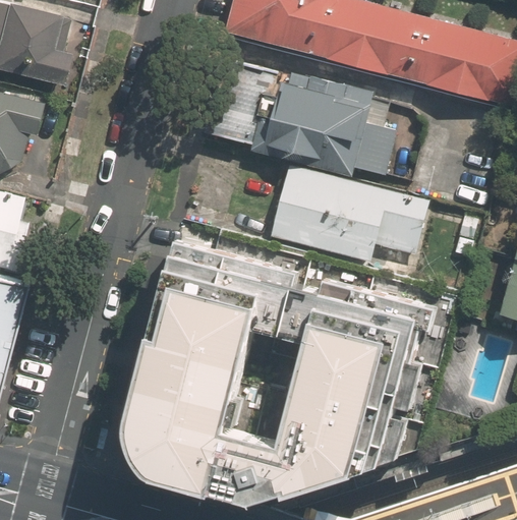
[(516,75),(516,41),(358,0),(234,0),(226,32),(510,105),(516,75)]
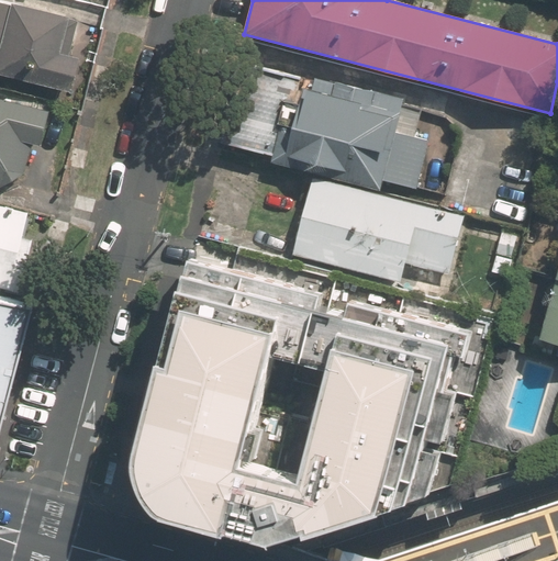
[(8,2),(0,1),(0,73),(58,88),(75,20),(8,2)]
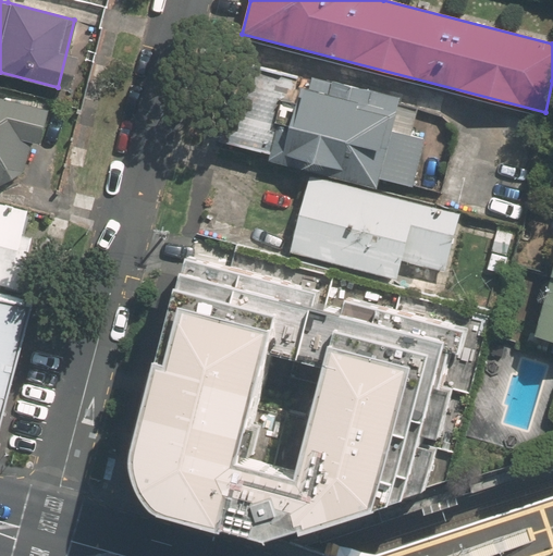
[(408,187),(419,140),(386,133),(394,102),(241,65),(222,141),(408,187)]
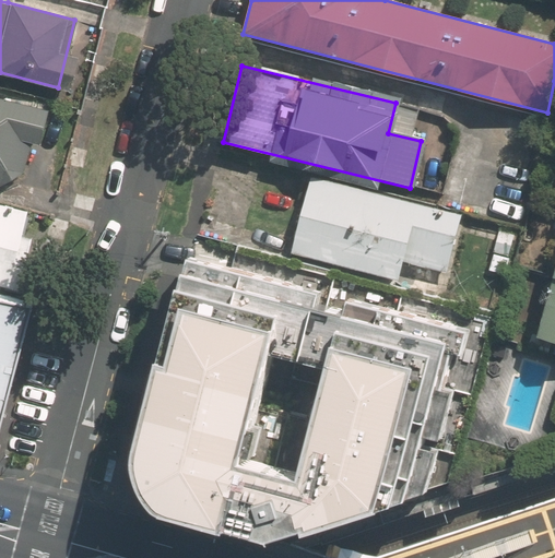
[(0,182),(20,168),(26,142),(35,145),(46,108),(0,95),(0,182)]
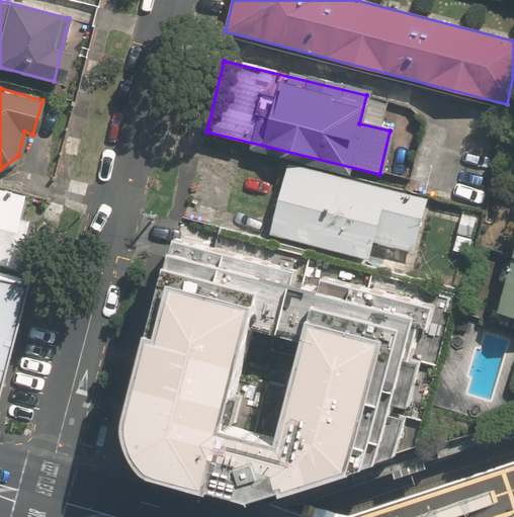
[(384,189),(287,165),(270,234),(368,257),(370,246),(412,255),(425,199),(384,189)]
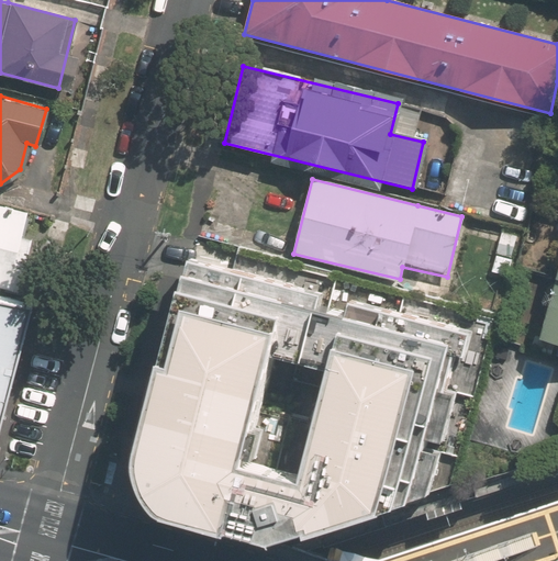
[(24,211),(0,203),(0,290),(2,291),(17,294),(29,250),(59,259),(69,223),(38,214),(24,211)]
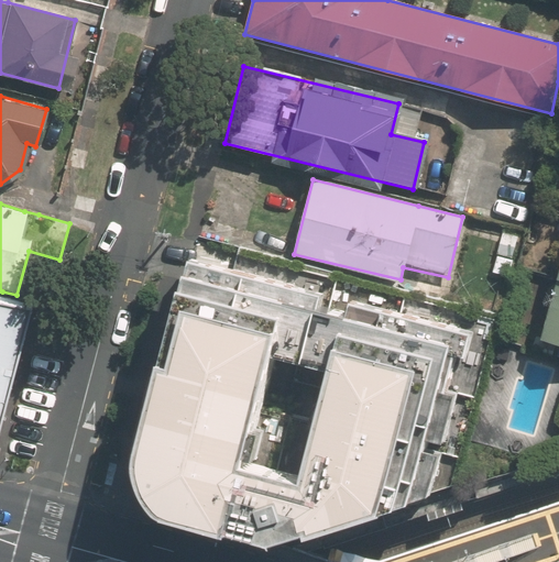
[(433,492),(434,485),(450,485),(494,322),(195,244),(190,263),(141,452),(141,462),(141,470),(143,478),(148,488),(154,499),(160,505),(167,513),(244,533),(274,541),(433,492)]
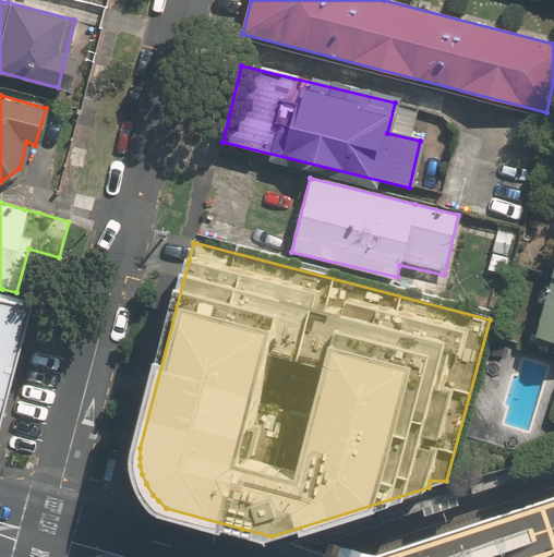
[(553,279),(551,278),(536,336),(553,340),(553,279)]
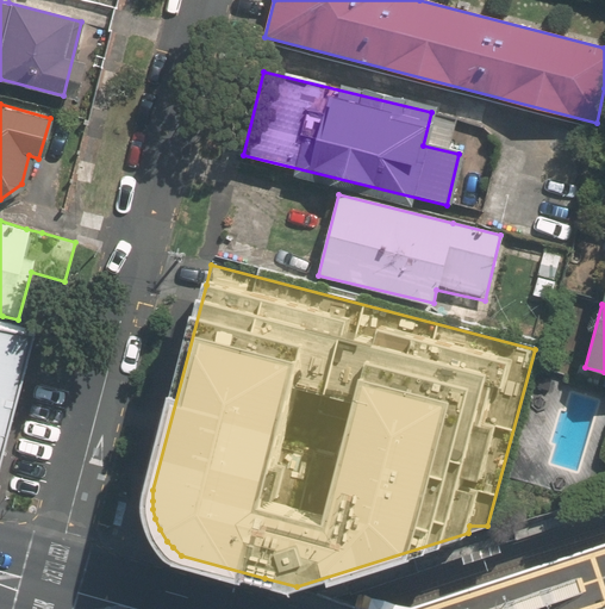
[(0,434),(25,345),(0,337),(0,434)]
